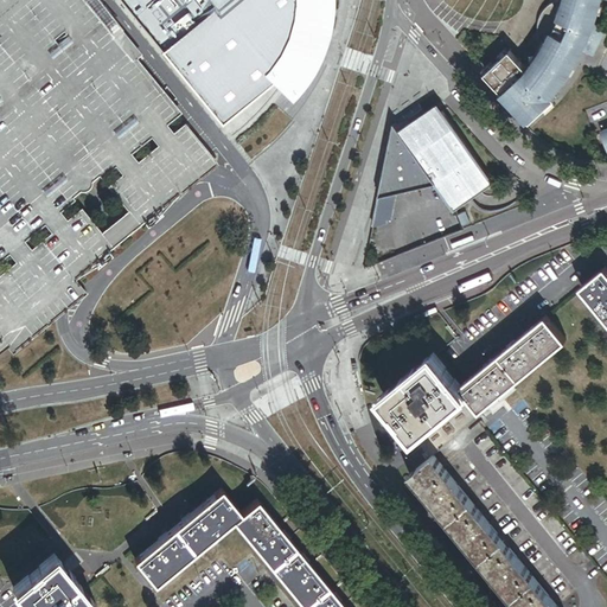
[(102,0),(132,38),(231,140),(288,87),(281,76),(296,61),(306,37),(312,13),(313,0),(102,0)]
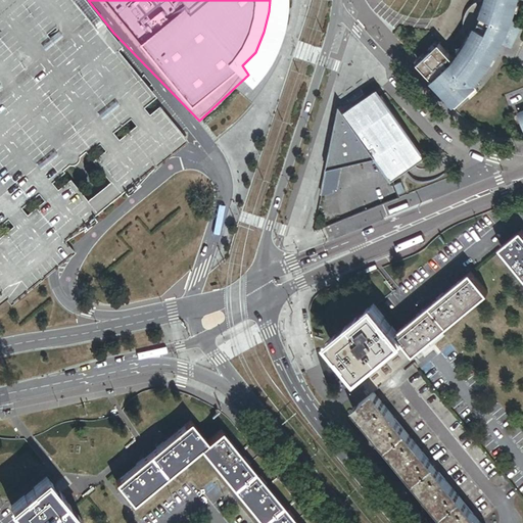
[(421,62),(459,104),(481,85),(478,82),(481,78),(485,73),(489,66),(492,60),(496,54),(500,49),(501,46),(504,39),(514,44),(522,29),(511,24),(514,17),(516,12),(518,6),(519,1),(519,0),(488,0),(488,3),(482,1),(475,4),(470,9),(467,14),(465,20),(465,27),(467,35),(472,37),(470,42),(468,46),(464,51),(462,56),(458,61),(441,43),(421,62)]
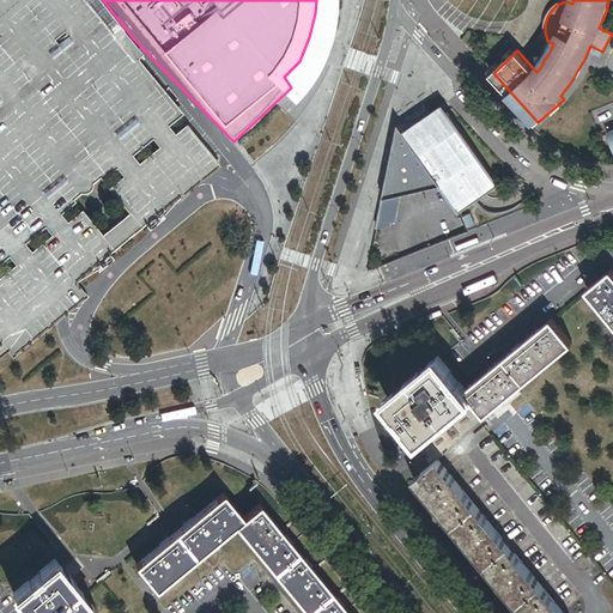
[(602,52),(590,46),(587,54),(599,60),(602,52)]
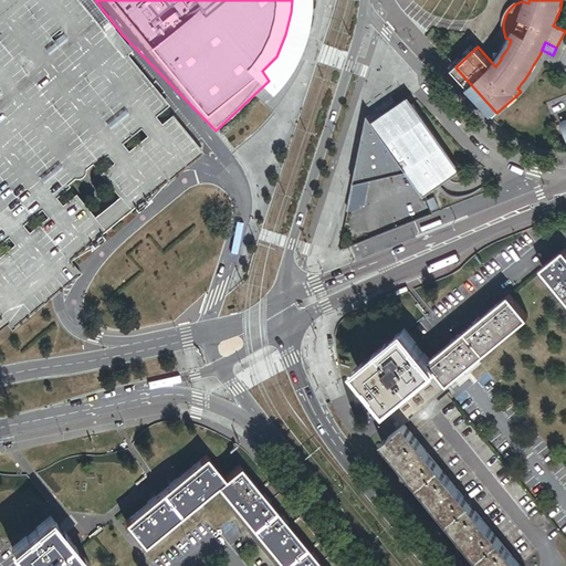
[(462,176),(413,102),(376,126),(368,126),(349,210),(380,201),(376,187),(411,177),(426,199),(462,176)]
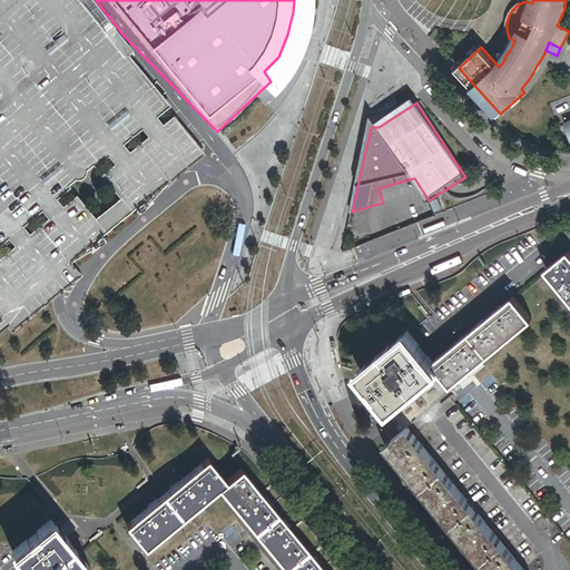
[(438,200),(430,204),(433,212),(441,208),(438,200)]
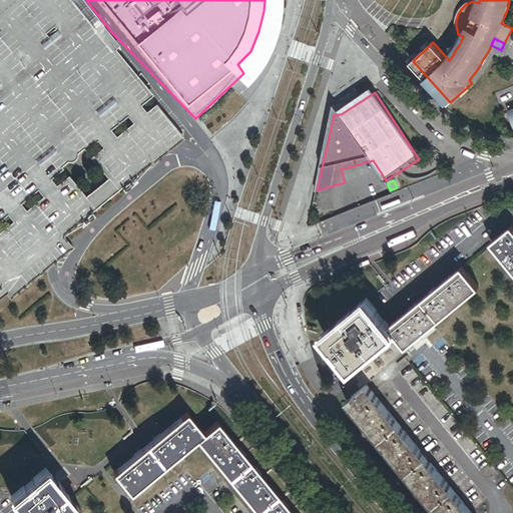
[(512,225),(492,242),(512,269),(512,225)]
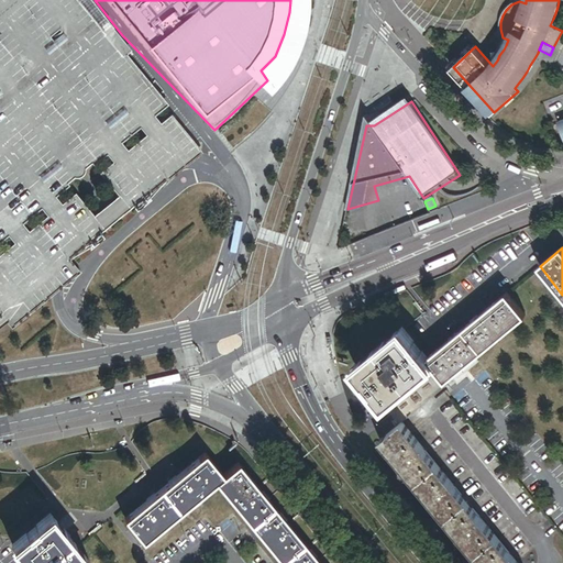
[(428,357),(433,364),(446,381),(525,316),(507,294),(428,357)]
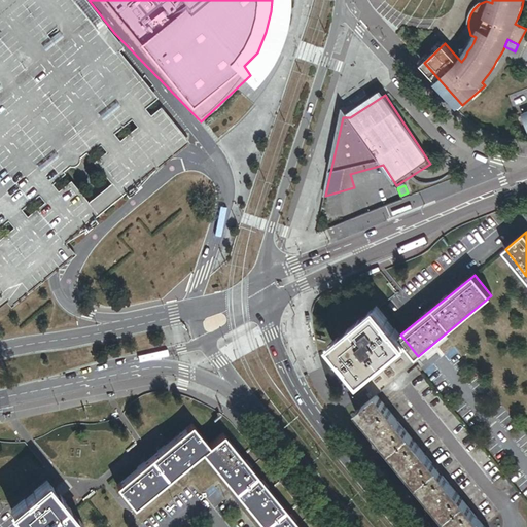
[(361,378),(406,341),(400,335),(377,306),(332,343),(361,378)]
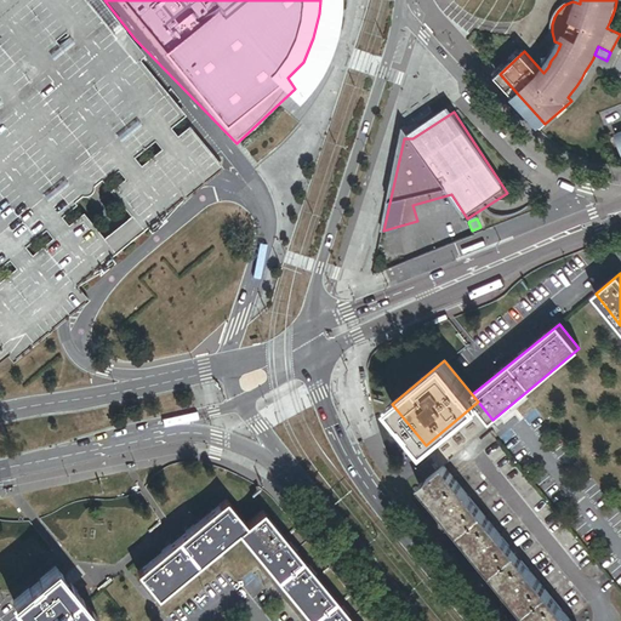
[(493,420),(478,402),(426,445),(421,449),(439,469),(443,466),(495,423),(493,420)]
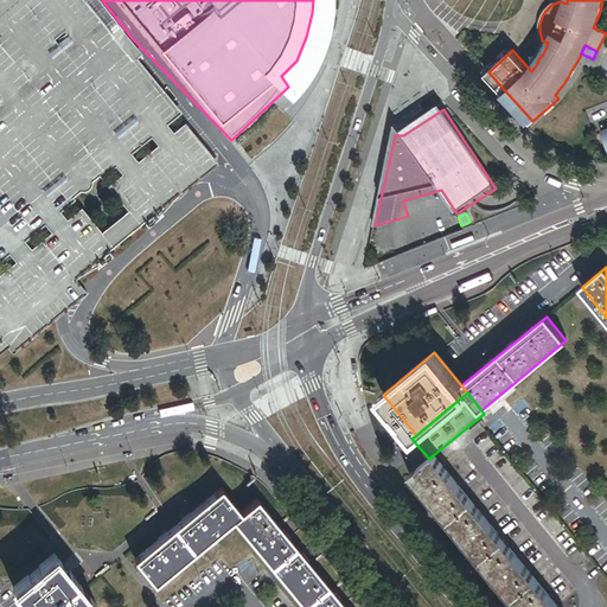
[(556,606),(433,455),(429,459),(409,475),(517,606),(556,606)]
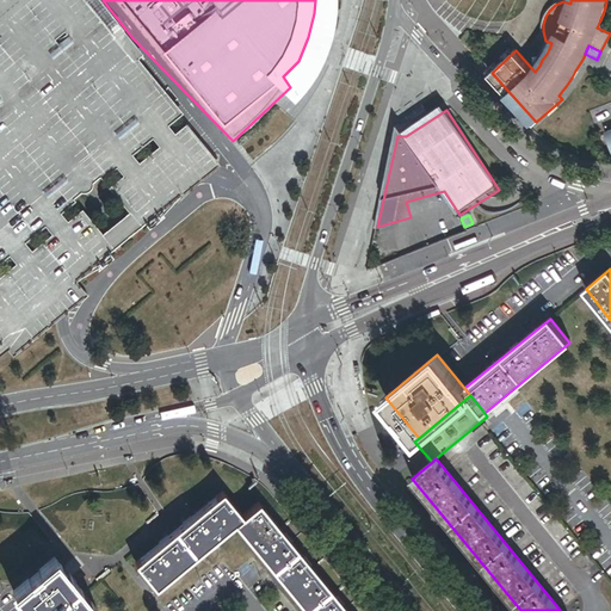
[(234,522),(241,514),(222,491),(135,562),(154,586),(234,522)]
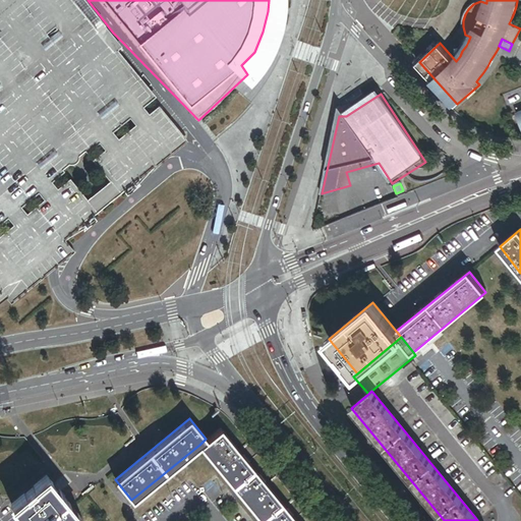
[(296,520),(220,427),(206,439),(199,445),(262,520),(296,520)]
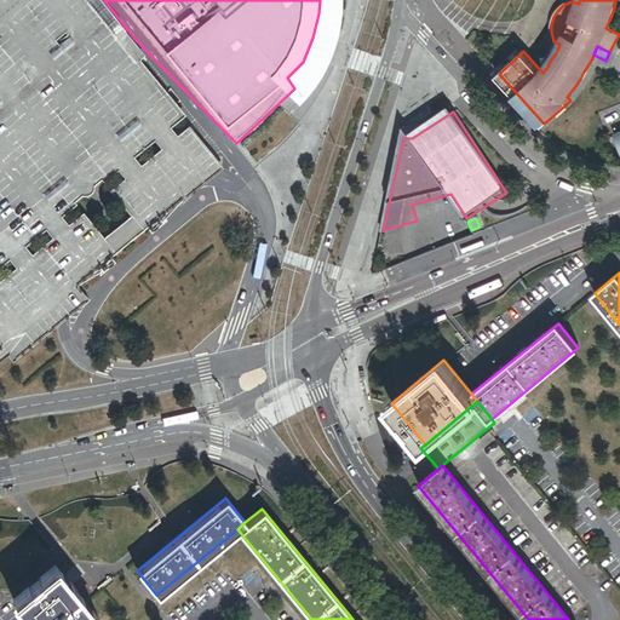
[(53,564),(12,598),(29,619),(92,619),(97,616),(53,564)]
